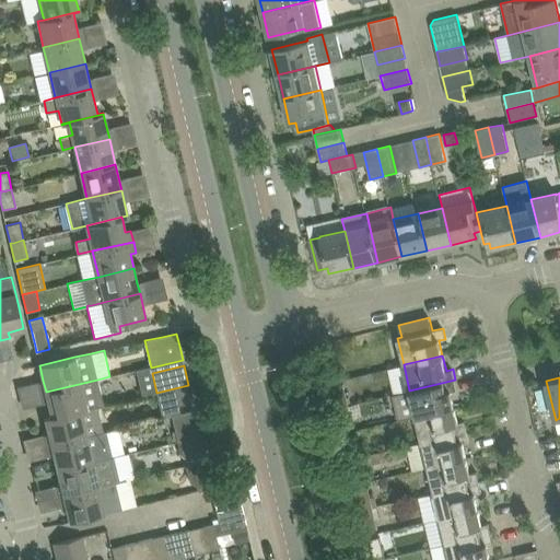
[(97,380),(46,392),(51,417),(98,406),(103,405),(97,380)]
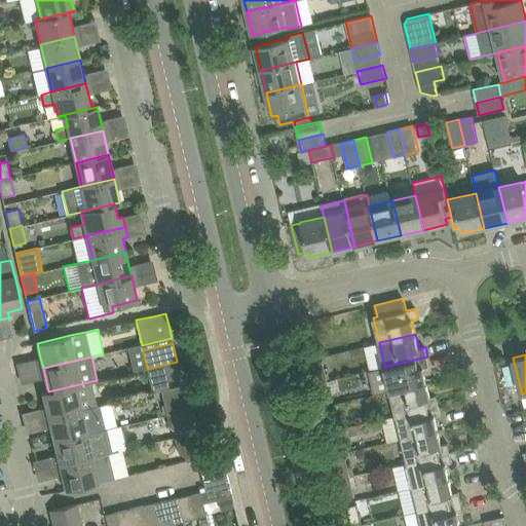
[(385,368),(369,371),(374,395),(390,390),(427,381),(423,367),(429,366),(427,357),(384,367),(385,368)]
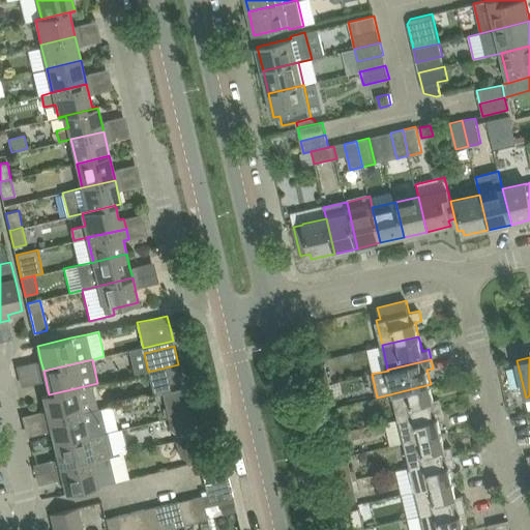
[(316,366),(321,386),(330,384),(326,363),(316,366)]
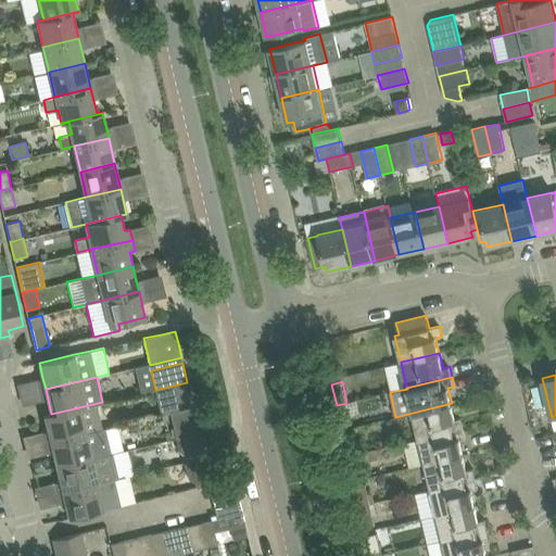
[(187,382),(164,388),(167,405),(191,400),(187,382)]
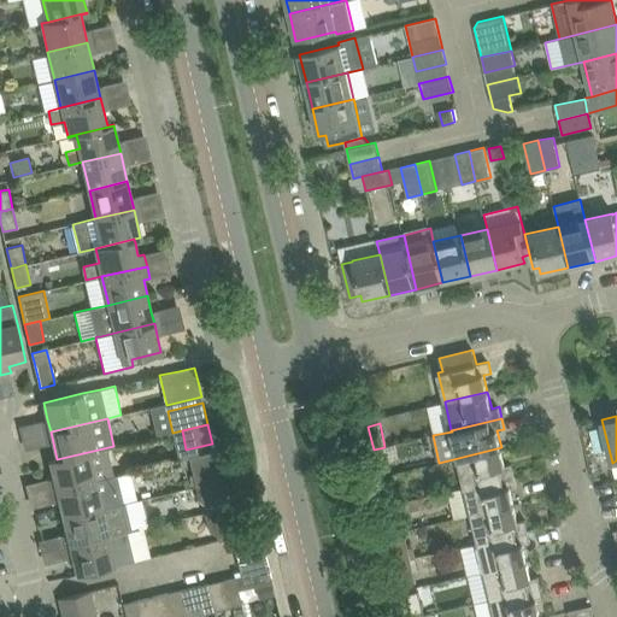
[(47,480),(50,491),(115,475),(109,447),(57,459),(51,460),(54,477),(47,480)]
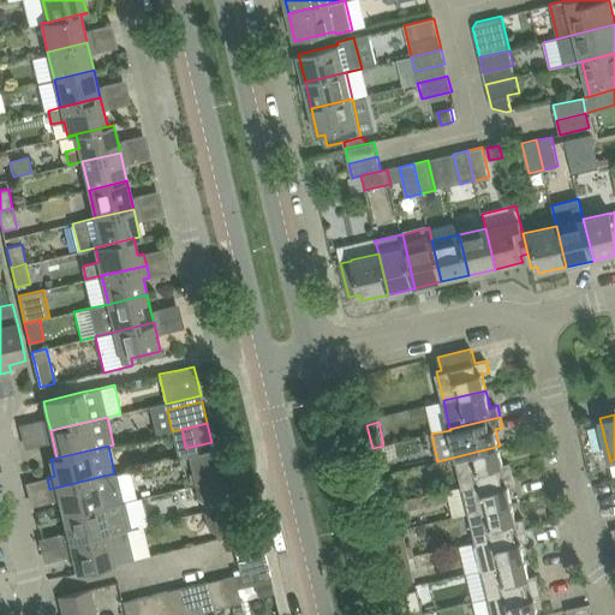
[(383,446),(372,448),(377,471),(389,469),(383,446)]
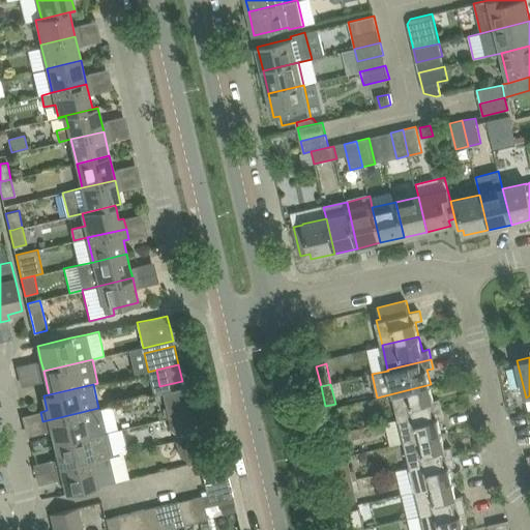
[(431,384),(393,393),(400,417),(442,408),(440,398),(434,400),(431,384)]
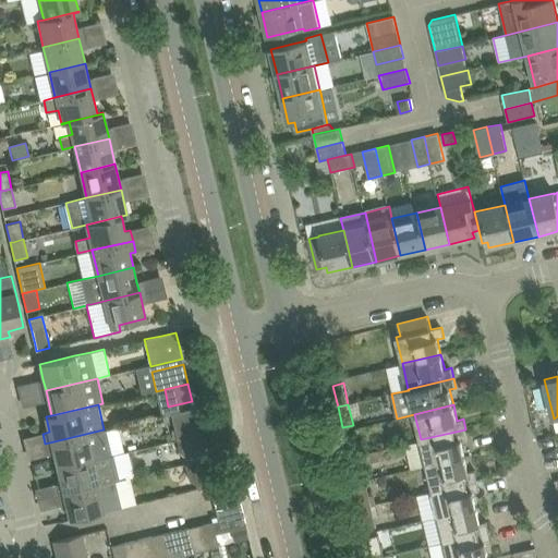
[(194,409),(170,414),(177,439),(199,434),(194,409)]
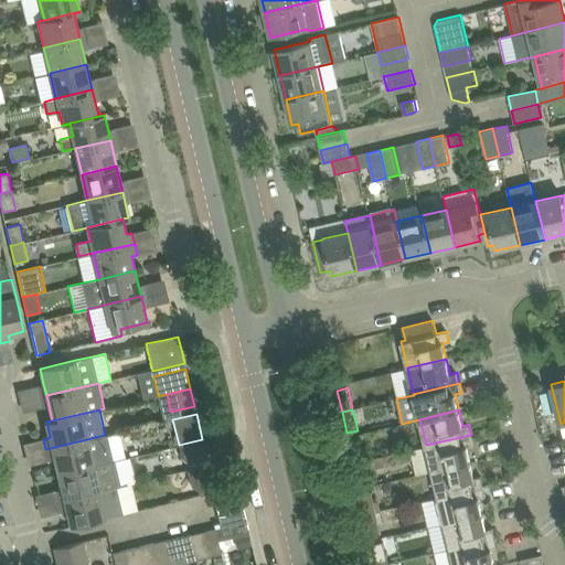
[(52,448),(45,449),(49,460),(55,459),(59,473),(94,466),(112,461),(115,460),(125,458),(119,432),(105,435),(104,436),(52,448)]
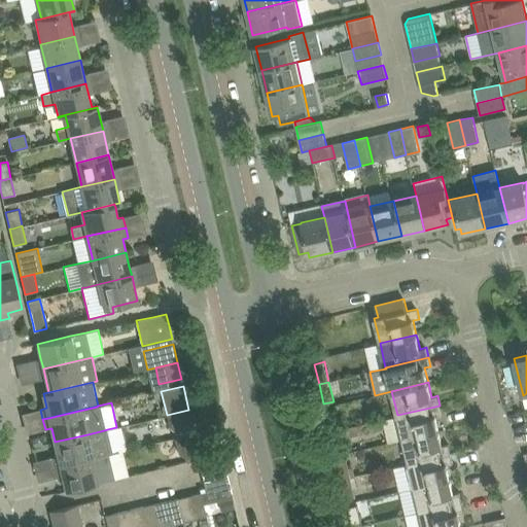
[(440,406),(397,415),(402,440),(440,430),(435,416),(442,415),(440,406)]
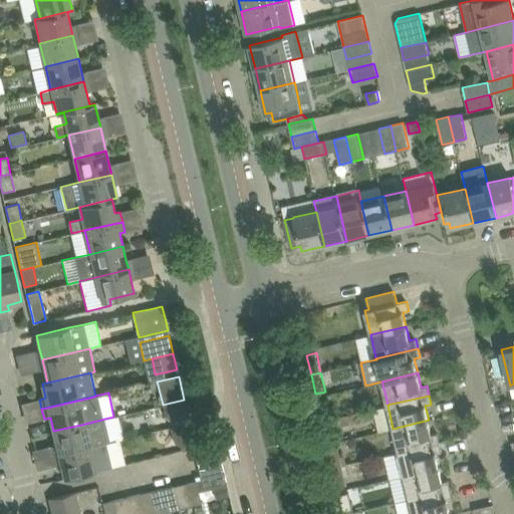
[(317,401),(322,422),(331,419),(326,399),(317,401)]
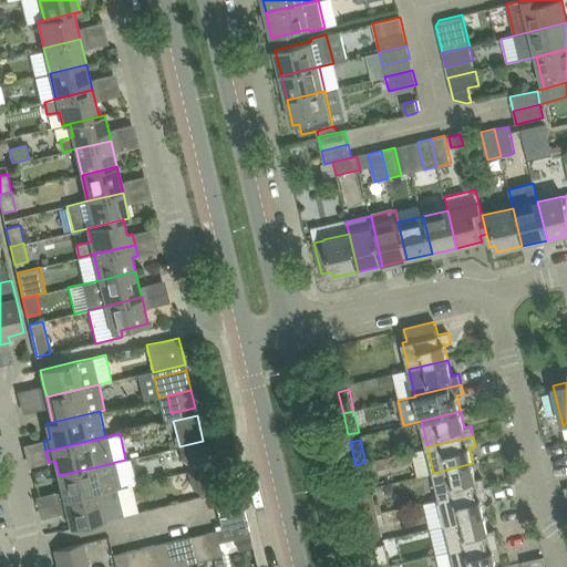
[(203,441),(179,446),(183,461),(189,464),(191,471),(209,467),(203,441)]
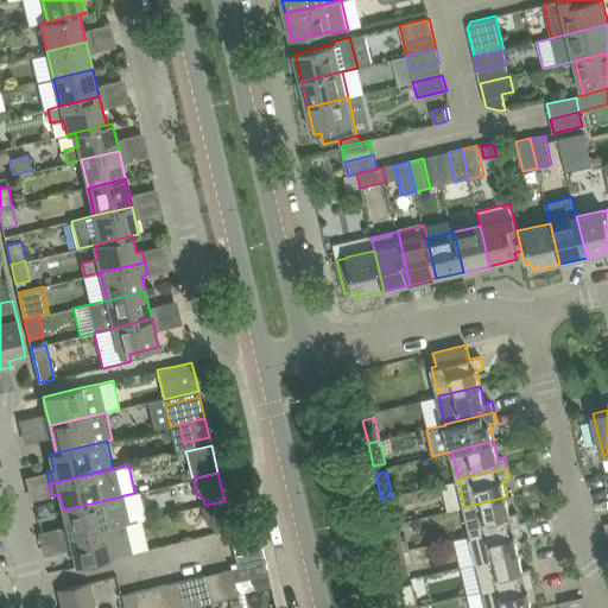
[(65,524),(58,525),(62,539),(69,537),(107,529),(126,524),(130,524),(131,523),(124,495),(120,496),(101,501),(63,510),(65,524)]
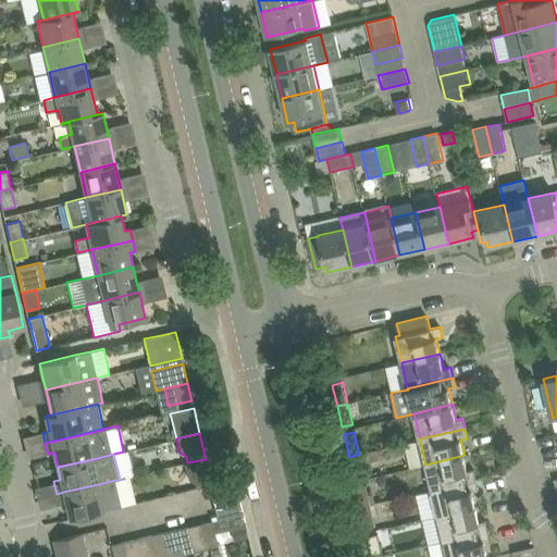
[(359,454),(349,457),(354,478),(364,475),(359,454)]
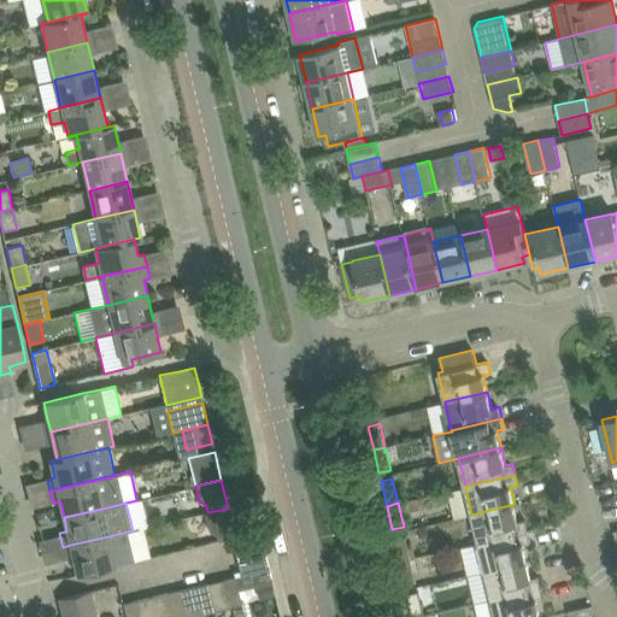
[(515,504),(471,515),(479,542),(528,530),(526,519),(518,521),(515,504)]
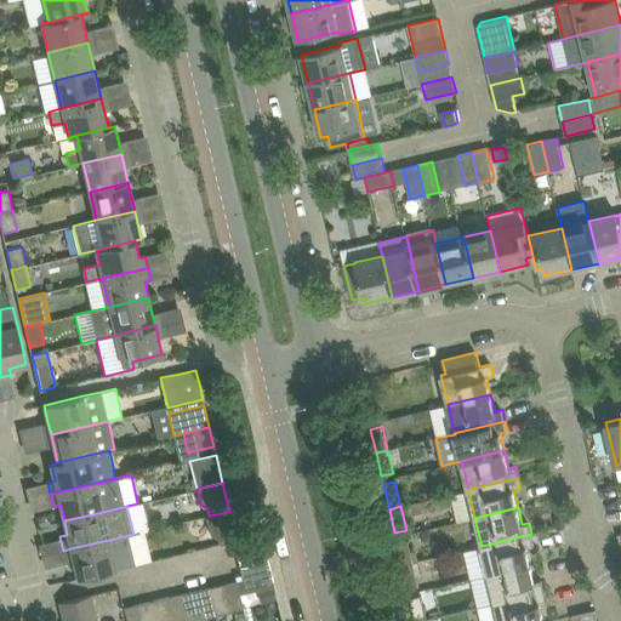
[(209,516),(206,517),(210,535),(218,539),(220,545),(233,541),(235,541),(229,512),(209,516)]
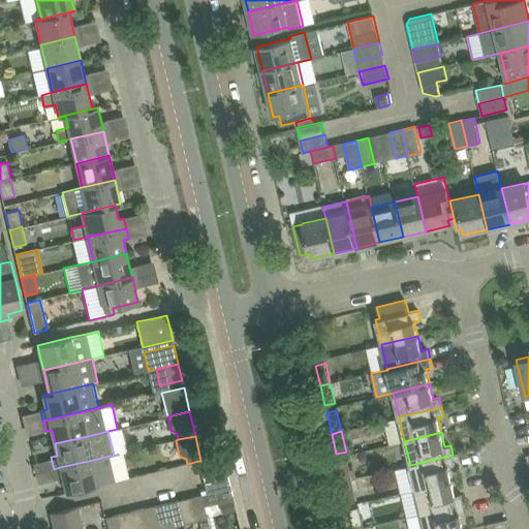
[(453,455),(410,465),(415,490),(453,480),(448,466),(455,465),(453,455)]
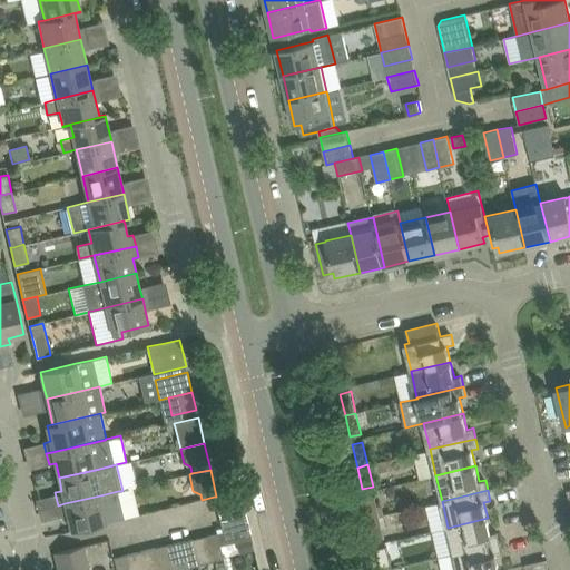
[(65,503),(58,505),(60,518),(68,516),(71,530),(125,518),(118,491),(100,495),(65,503)]
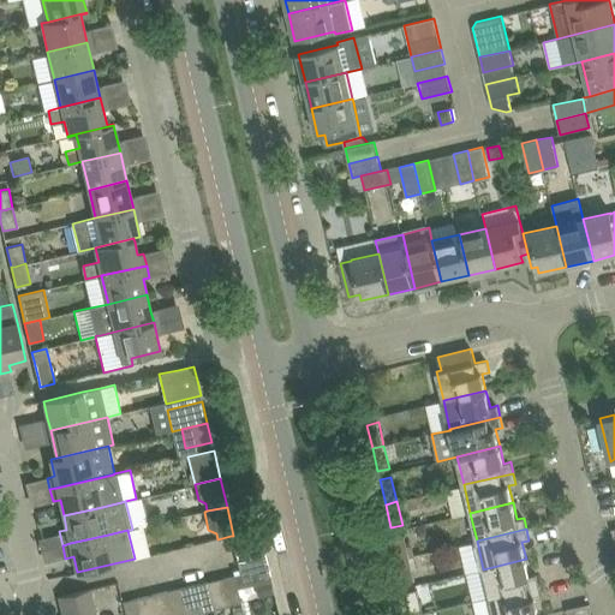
[(272,580),(260,533),(232,541),(240,573),(234,574),(238,589),(272,580)]
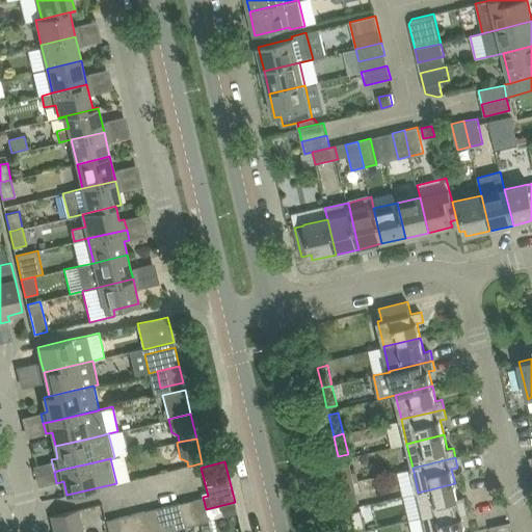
[(340,464),(345,484),(354,482),(350,462),(340,464)]
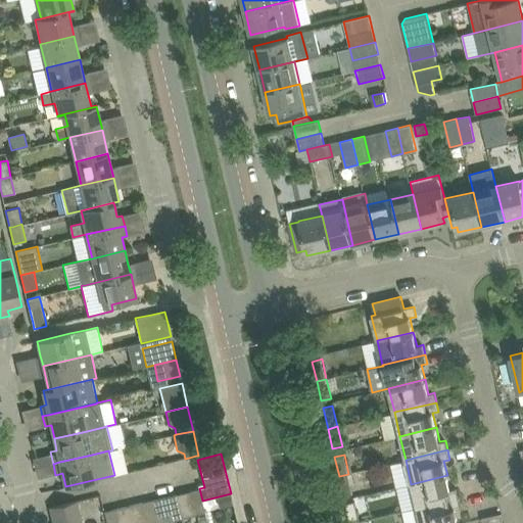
[(348,474),(339,476),(343,495),(353,493),(348,474)]
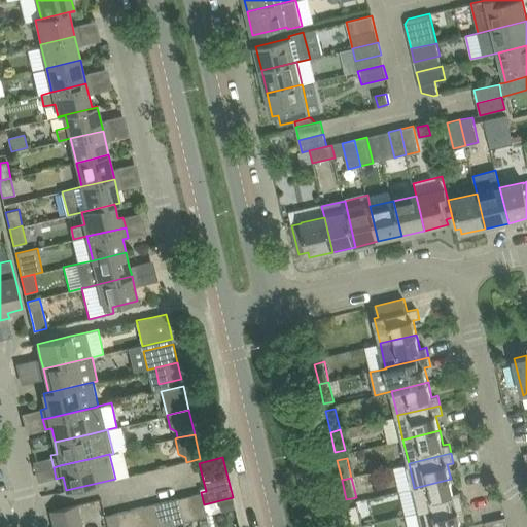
[(414,488),(400,491),(406,515),(420,511),(420,512),(462,501),(460,492),(454,493),(451,479),(414,488)]
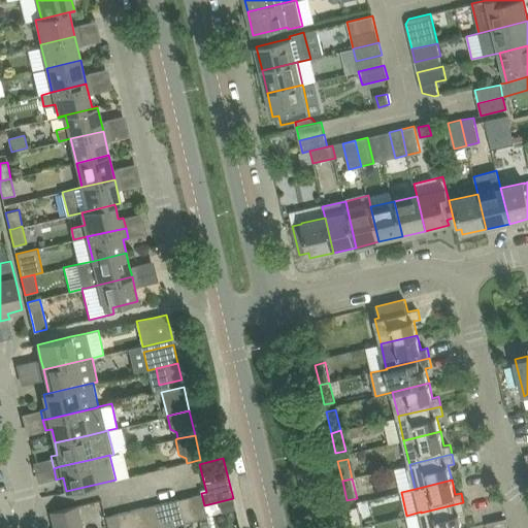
[(204,505),(201,493),(177,499),(183,523),(207,518),(204,505)]
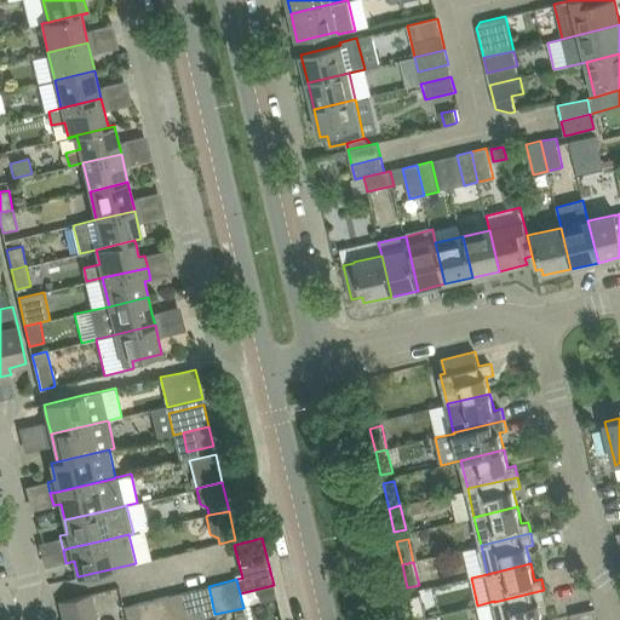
[(271,586),(258,590),(260,602),(275,600),(271,586)]
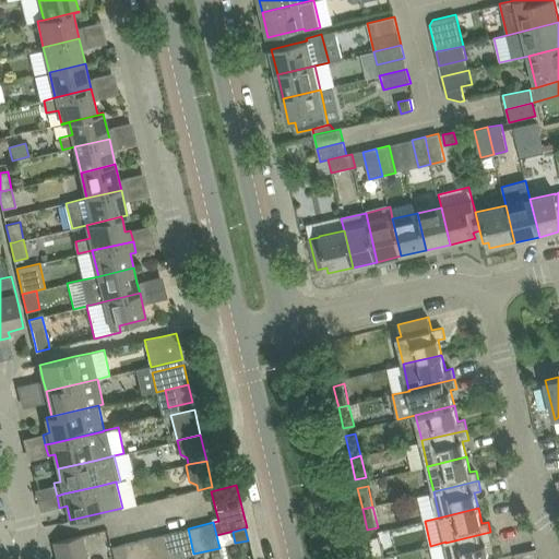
[(171,532),(162,535),(167,558),(171,558),(177,558),(171,532)]
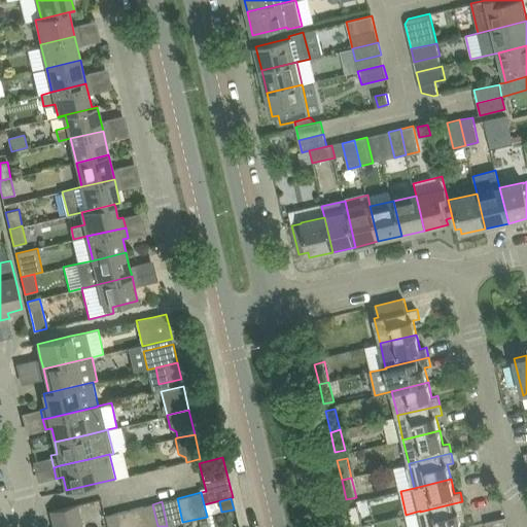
[(462,501),(420,512),(423,526),(460,526),(462,526),(458,513),(464,511),(462,501)]
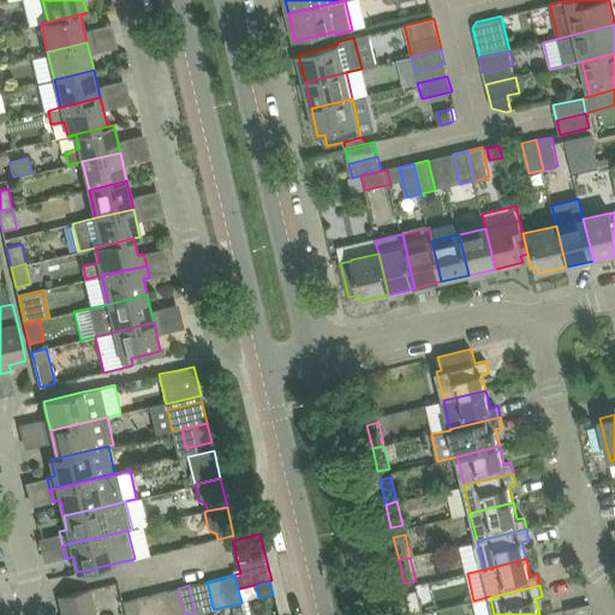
[(59,597),(63,614),(94,607),(90,589),(59,597)]
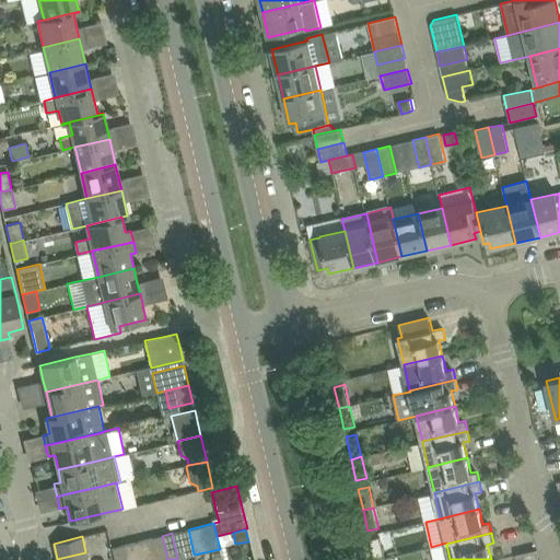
[(167,559),(162,536),(153,538),(158,559),(167,559)]
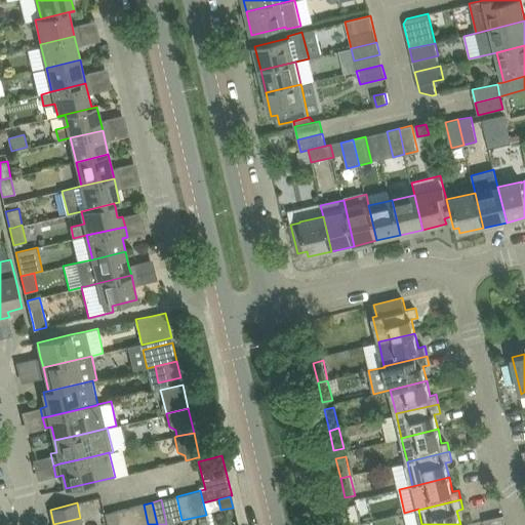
[(347,506),(351,524),(356,524),(361,524),(357,503),(347,506)]
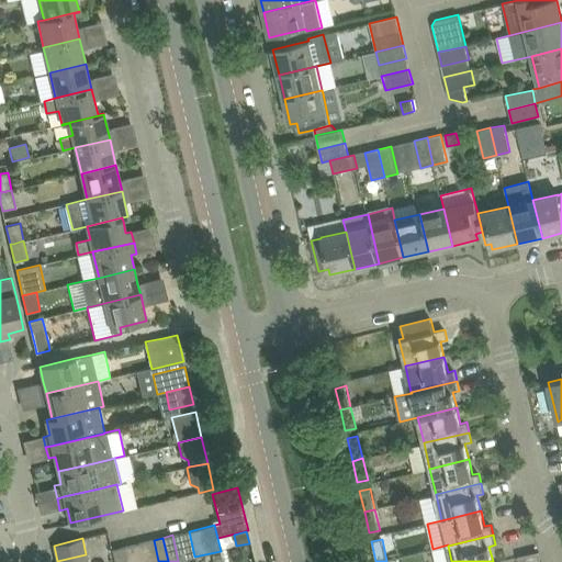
[(124,561),(122,547),(112,549),(114,561),(124,561)]
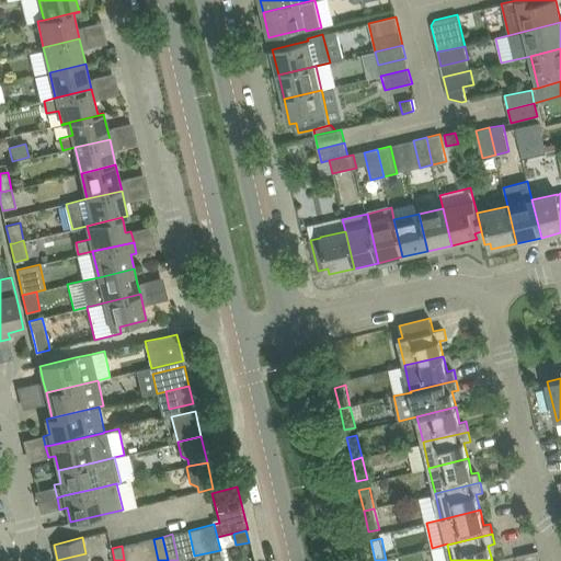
[(540,560),(538,551),(527,554),(517,557),(518,560),(540,560)]
